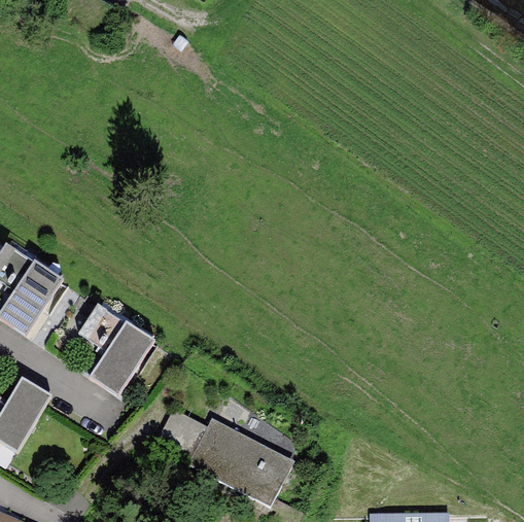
[(64,279),(3,240),(0,245),(0,280),(12,289),(0,308),(0,312),(32,333),(64,279)]
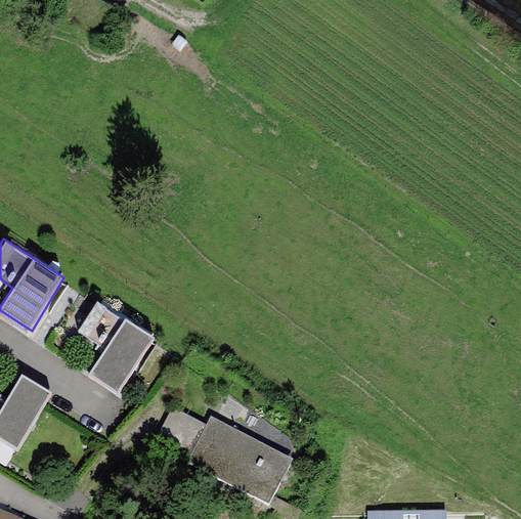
[(152,335),(97,300),(77,332),(104,350),(91,371),(117,388),(152,335)]
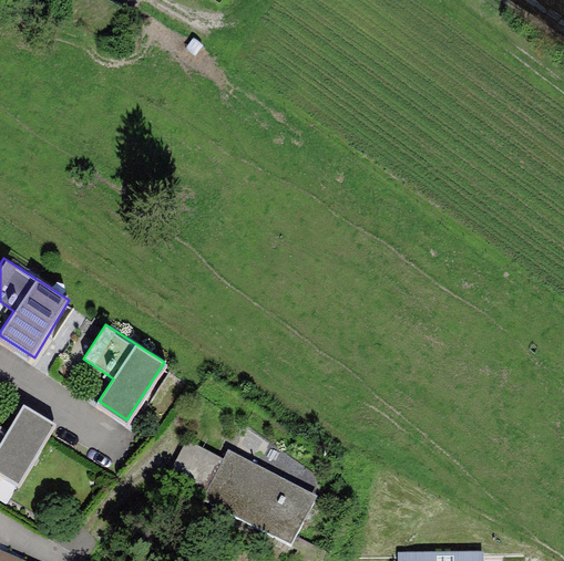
[(53,424),(22,406),(6,430),(0,427),(0,475),(19,485),(53,424)]
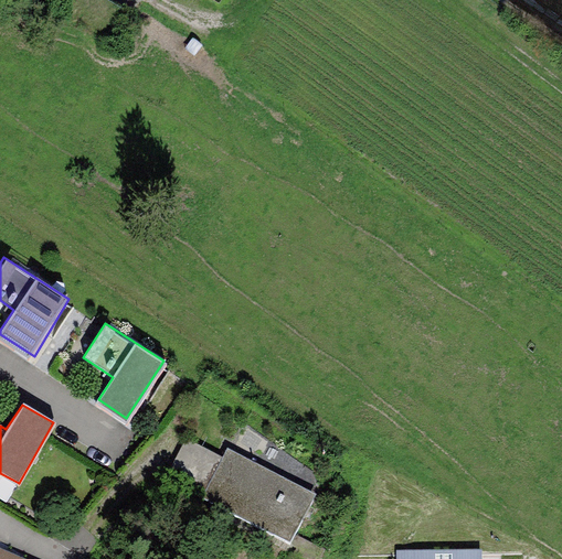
[(289,541),(289,543),(315,491),(230,448),(202,495),(289,541)]
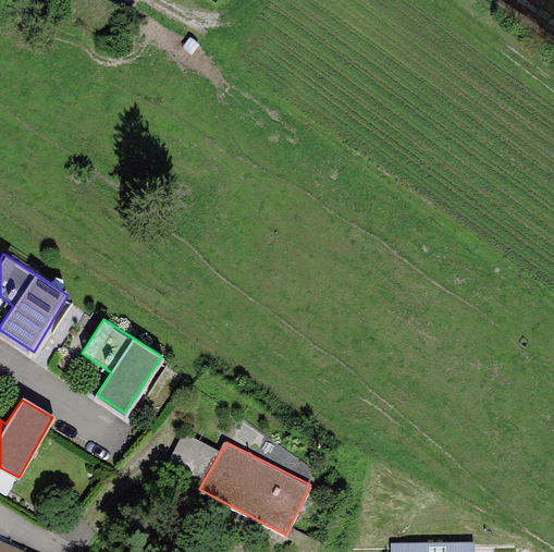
[(0,551),(51,551),(53,549),(0,530),(0,551)]
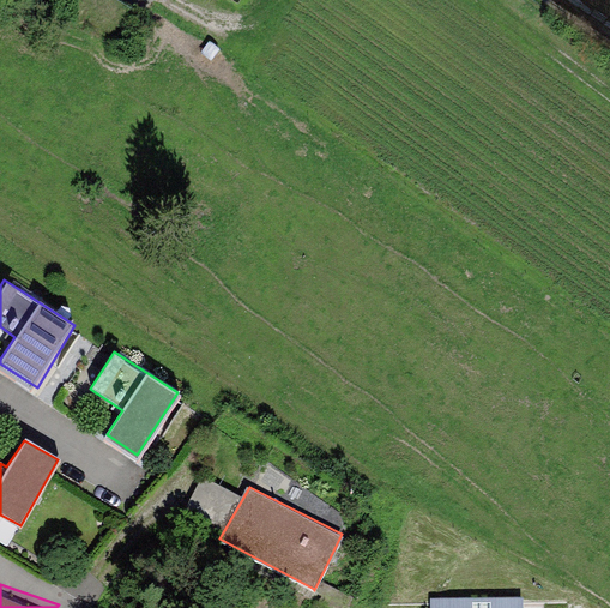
[(432,597),(432,607),(520,607),(521,599),(432,597)]
